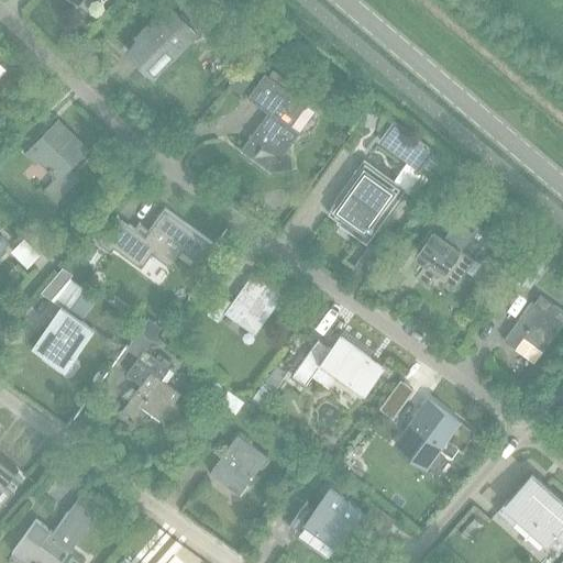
[(169,9),(127,51),(153,77),(196,34),(169,9)]
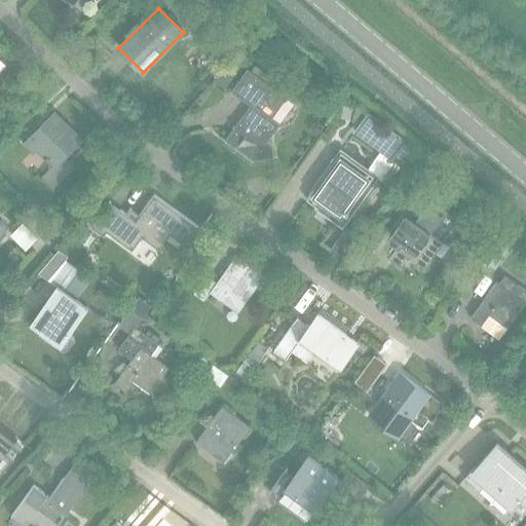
[(254,51),(266,38),(257,30),(245,43),(254,51)]
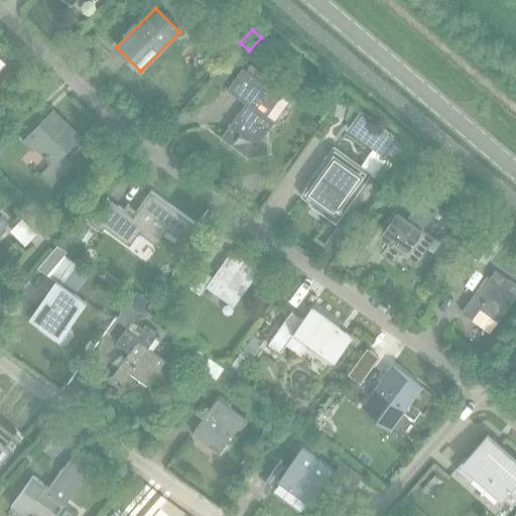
[(265,140),(262,138),(275,122),(266,115),(281,95),(243,67),(226,90),(244,103),(244,105),(220,137),(231,145),(248,156),(267,153),(265,140)]
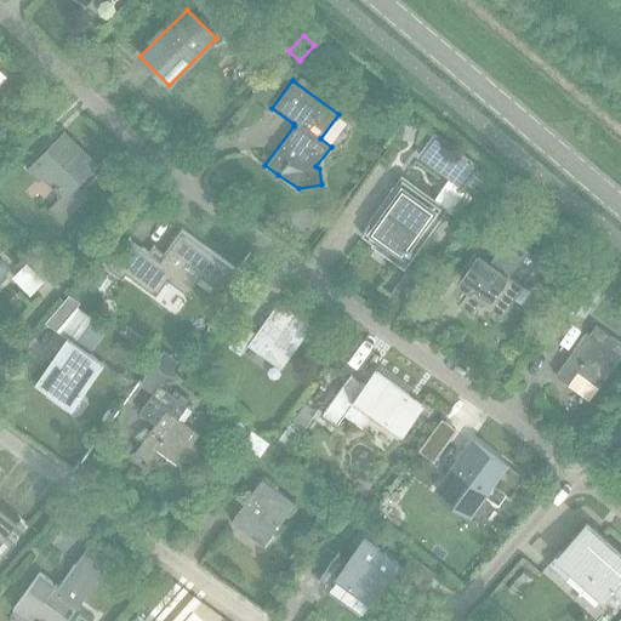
[(415,149),(427,130),(415,123),(403,142),(415,149)]
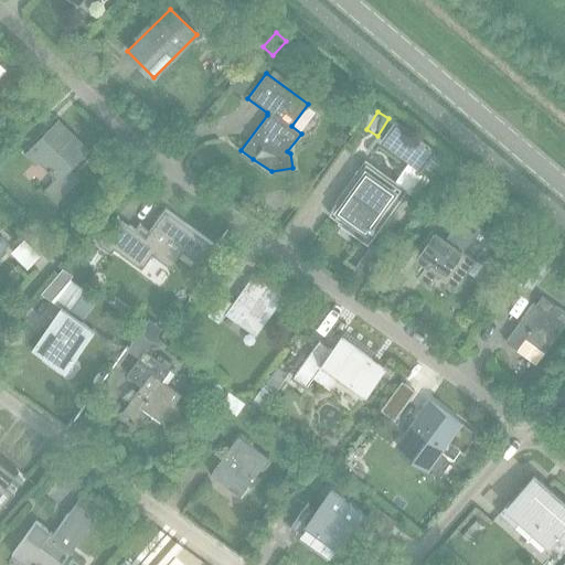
[(394,119),(379,141),(407,161),(428,177),(430,179),(444,161),(432,152),(434,148),(394,119)]
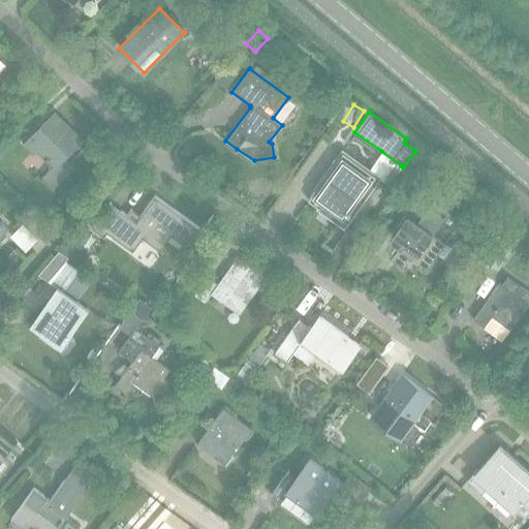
[(24,145),(31,152),(35,149),(53,166),(42,178),(52,187),(71,168),(63,159),(81,142),(54,115),(24,145)]
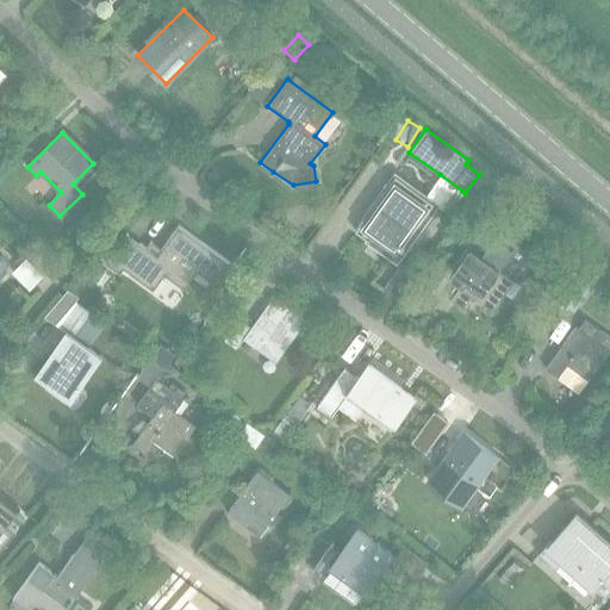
[(396,176),(355,231),(368,241),(378,228),(398,243),(419,212),(404,201),(412,190),(396,176)]
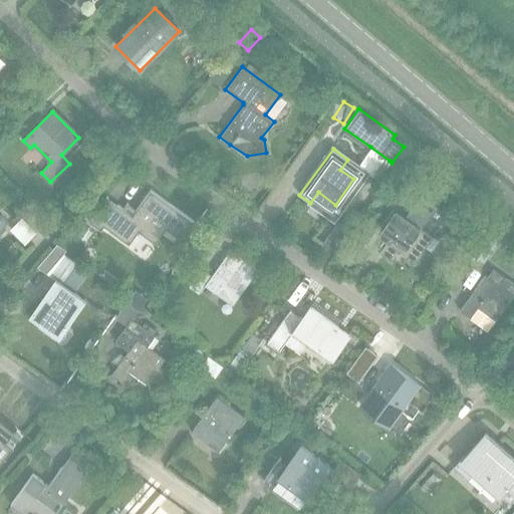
[(106,197),(88,221),(100,230),(103,226),(129,244),(138,231),(155,243),(166,228),(182,240),(195,223),(150,190),(136,210),(126,203),(122,209),(106,197)]
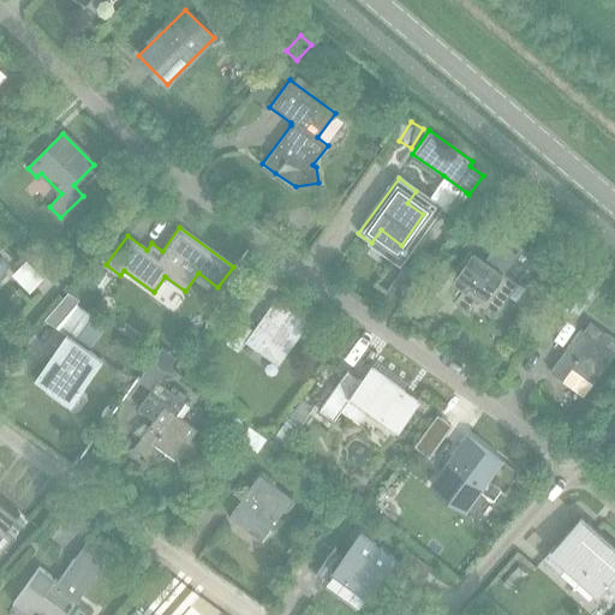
[(503,272),(512,260),(525,269),(533,257),(502,236),(484,260),(475,252),(471,252),(457,273),(457,276),(467,284),(454,302),(467,311),(476,299),(496,314),(509,297),(515,302),(525,290),(518,285),(519,284),(503,272)]
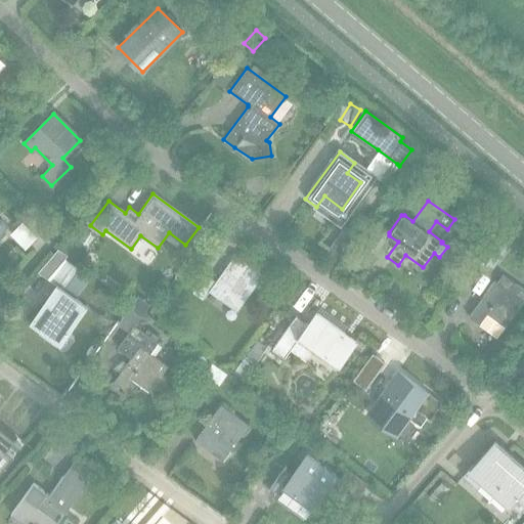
[(22,223),(11,234),(25,248),(36,237),(22,223)]
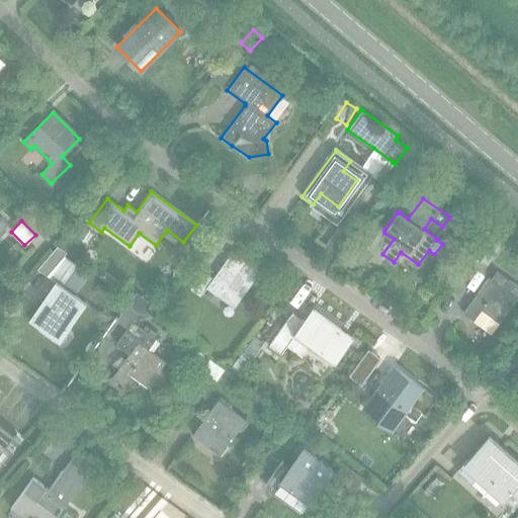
[(212,277),(203,270),(190,288),(200,295),(206,287),(234,308),(260,272),(232,251),(212,277)]
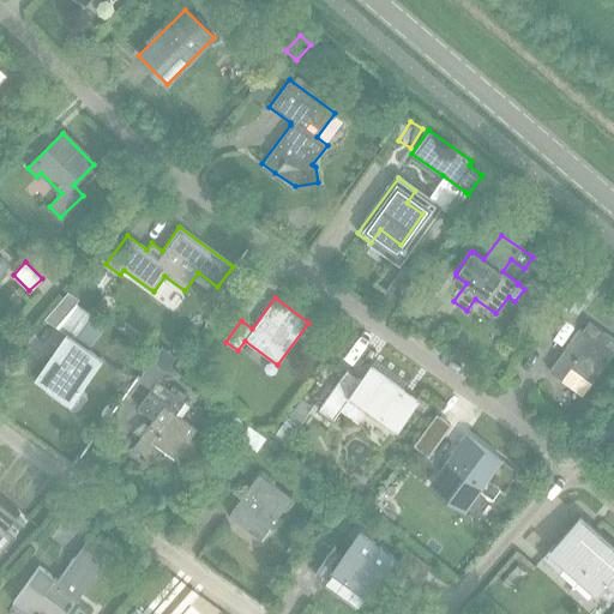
[(48,386),(52,380),(72,396),(100,359),(77,342),(95,318),(73,302),(55,326),(67,335),(35,377),(48,386)]
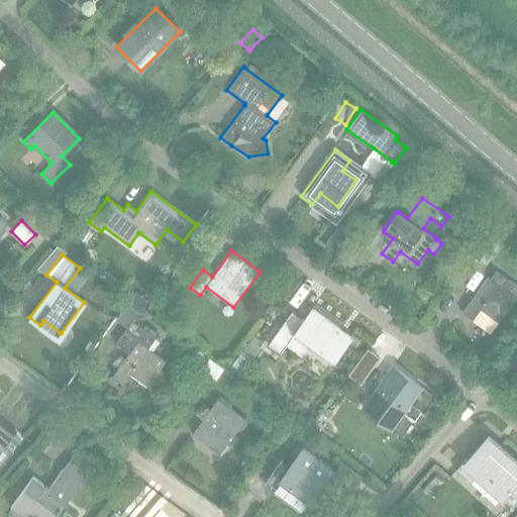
[(496,325),(498,322),(516,295),(516,286),(496,271),(491,278),(488,276),(461,312),(473,320),(482,326),(487,328),(492,327),(496,325)]
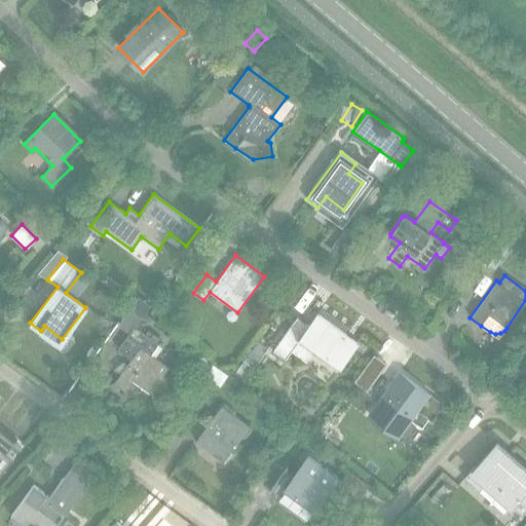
[(433,294),(440,300),(446,293),(439,286),(433,294)]
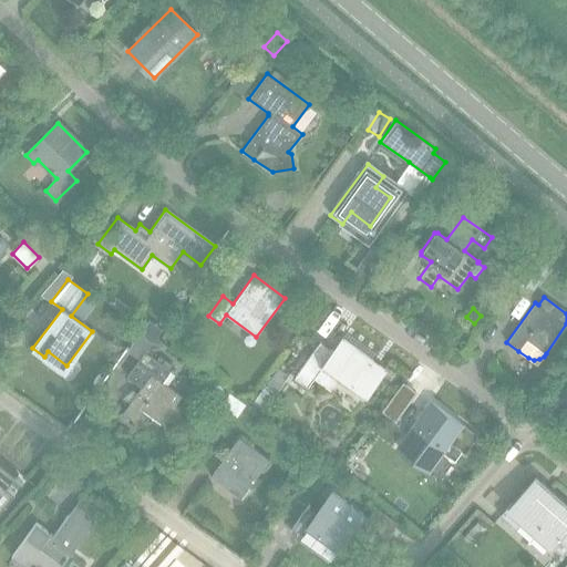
[(383,369),(372,361),(341,338),(332,351),(319,342),(294,378),(307,388),(313,379),(329,390),(338,378),(362,397),(383,369)]
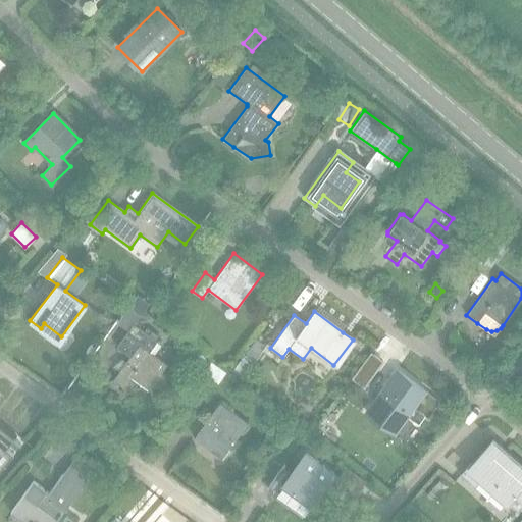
[(163,374),(160,372),(166,364),(149,351),(156,341),(133,323),(116,347),(129,356),(112,379),(122,387),(131,377),(148,389),(150,386),(153,388),(165,386),(163,374)]
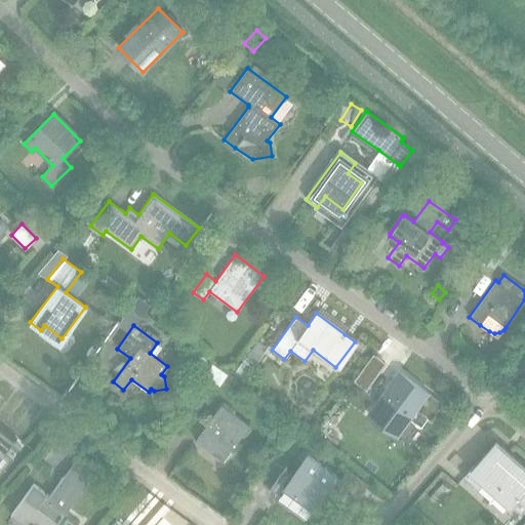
[(256,364),(267,348),(256,340),(245,357),(256,364)]
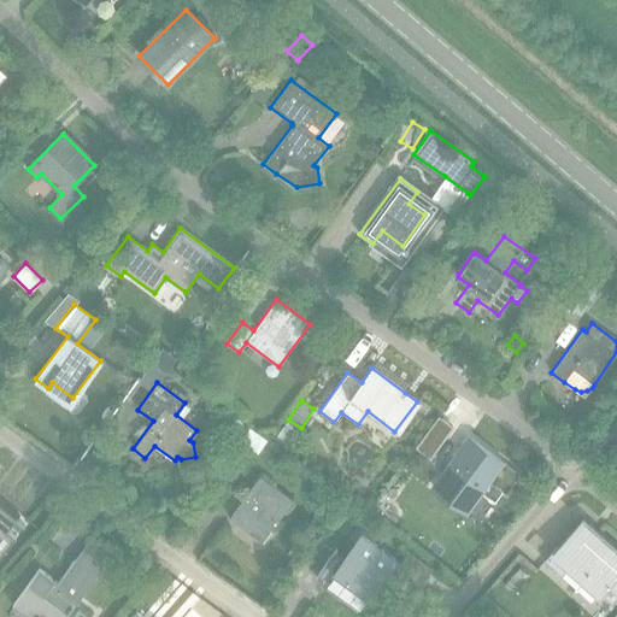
[(265,427),(270,415),(256,409),(251,421),(265,427)]
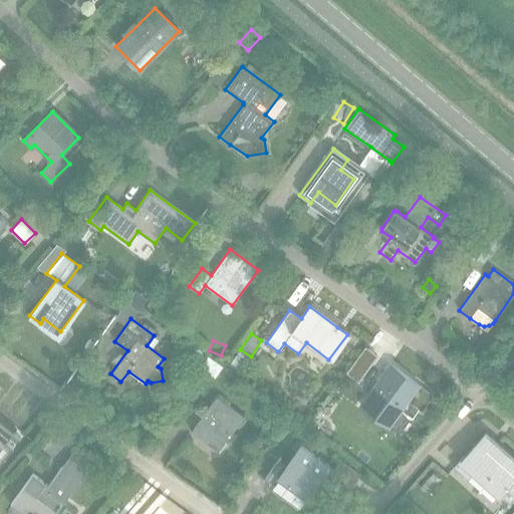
[(175,353),(188,370),(201,360),(189,343),(175,353)]
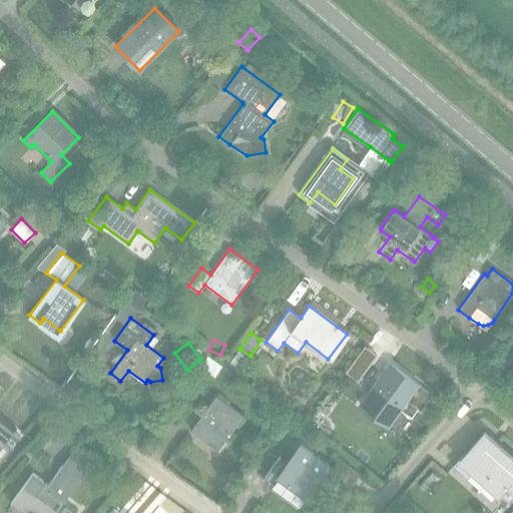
[(376,355),(365,347),(351,366),(362,374),(376,355)]
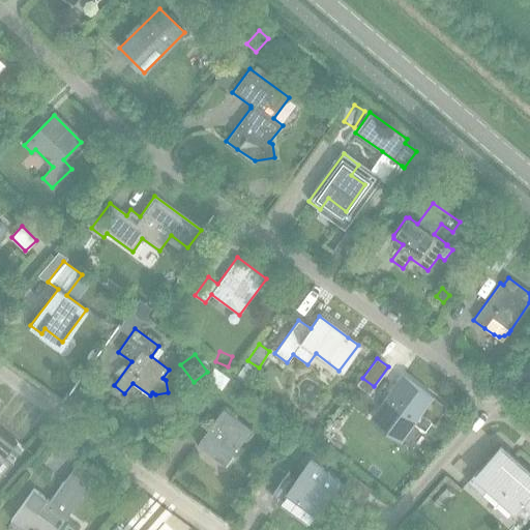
[(222,389),(227,382),(230,378),(214,367),(206,379),(222,389)]
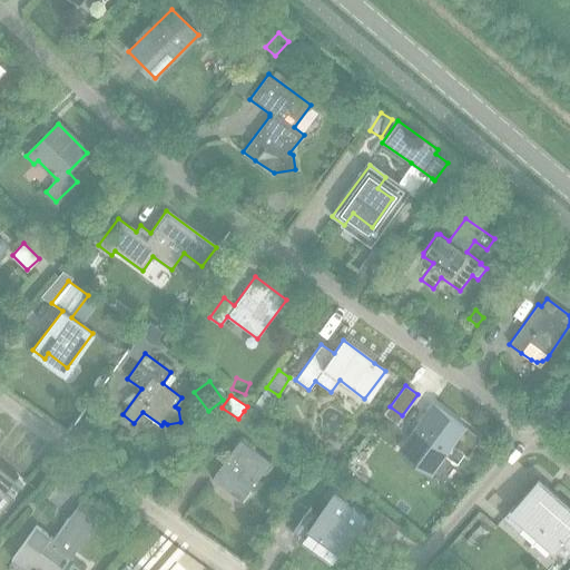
[(433,404),(403,443),(400,446),(431,469),(442,455),(454,440),(464,448),(473,434),(433,404)]
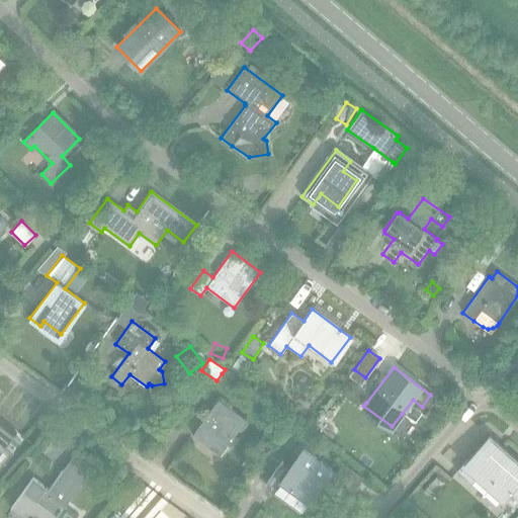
[(181,395),(174,405),(182,411),(189,402),(181,395)]
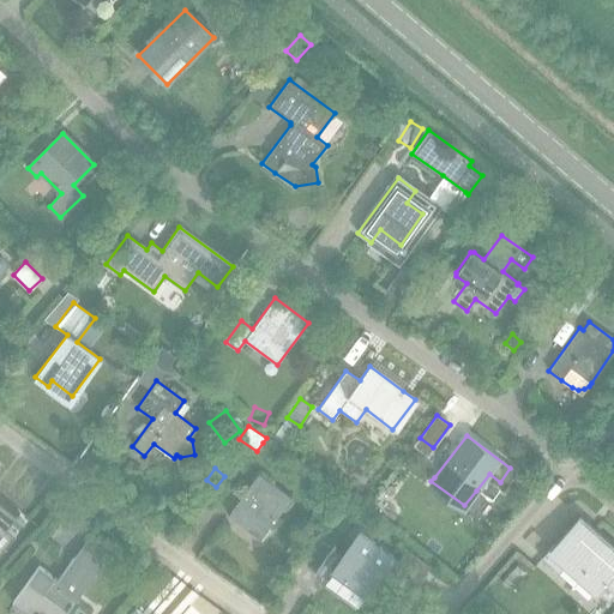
[(292,498),(258,473),(227,516),(260,540),(292,498)]
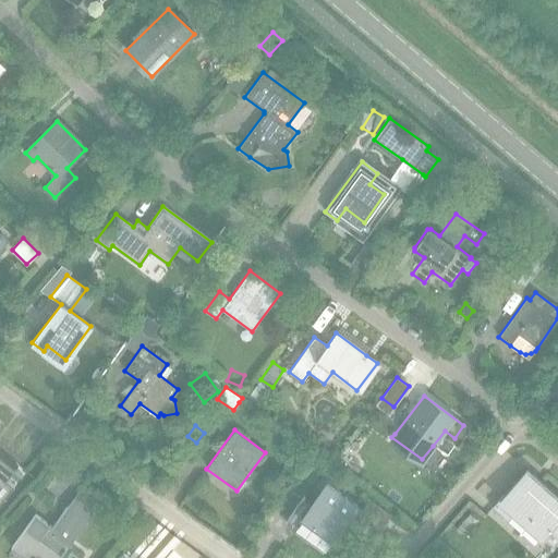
[(0,501),(13,486),(5,480),(13,471),(21,477),(21,476),(14,470),(0,458),(0,501)]
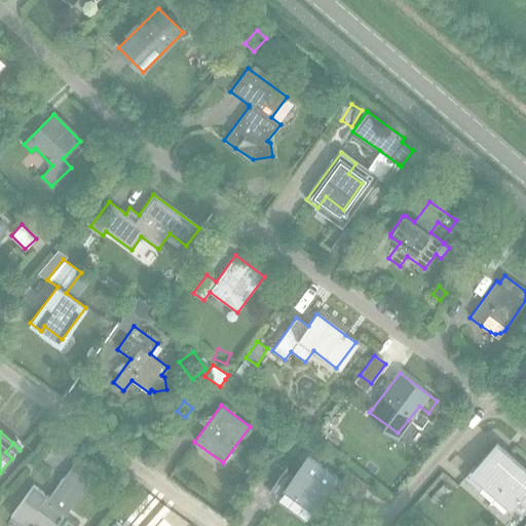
[(525,466),(496,441),(463,477),(478,490),(485,483),(512,506),(520,497),(525,502),(525,466)]
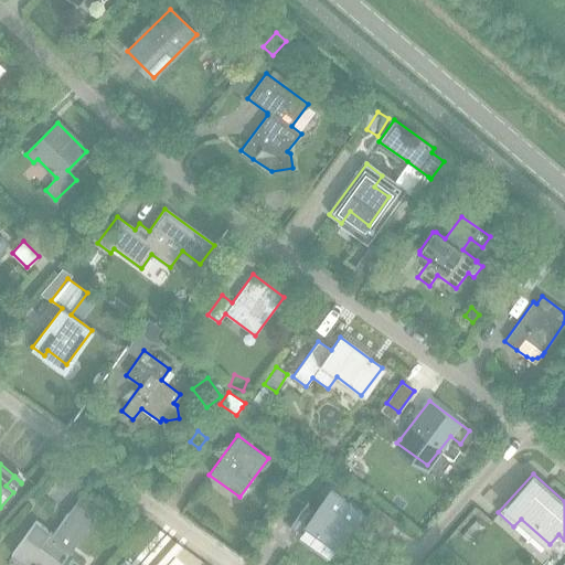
[(332,553),(355,521),(361,513),(331,491),(315,512),(307,507),(308,504),(307,503),(289,528),(290,528),(292,525),(301,531),(297,537),(296,536),(295,537),(311,550),(311,548),(310,547),(318,536),(334,548),(331,552),(332,553)]
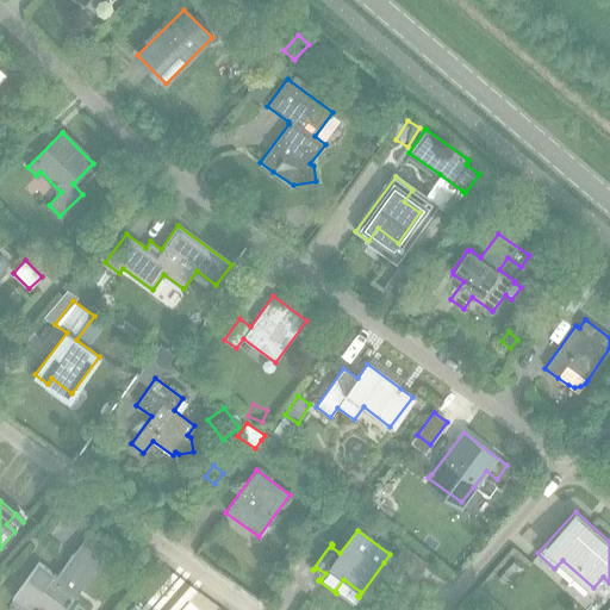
[(62,609),(92,571),(106,551),(86,536),(72,555),(55,577),(37,562),(10,598),(25,609),(62,609)]
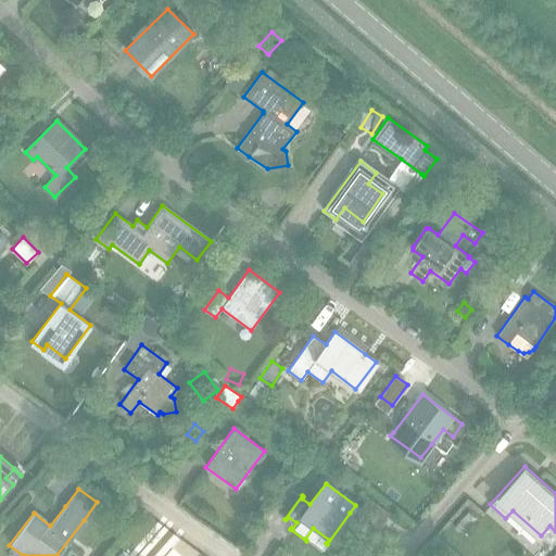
[(367,495),(346,522),(369,539),(390,512),(367,495)]
